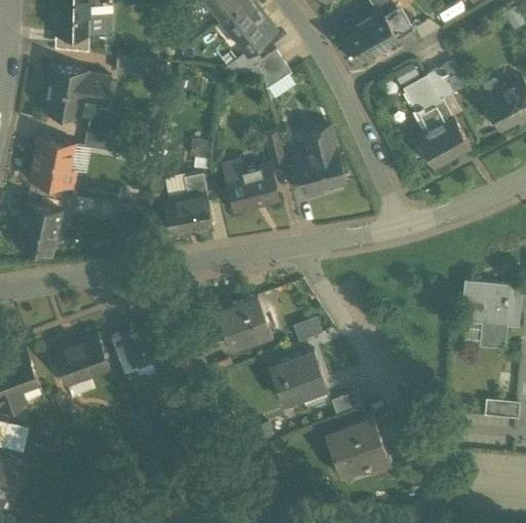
[(53,0),(53,32),(52,32),(52,33),(89,34),(90,12),(89,12),(89,0),(53,0)]
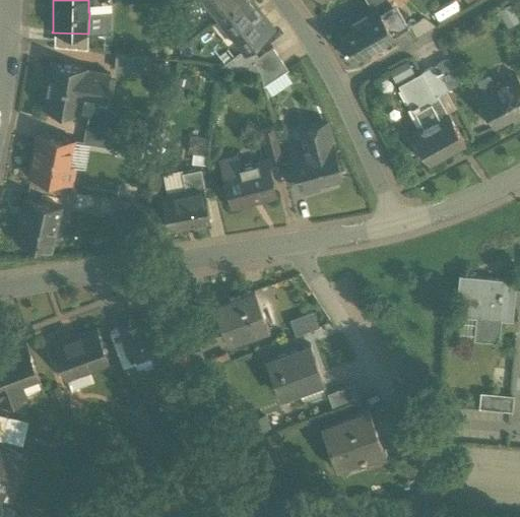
[(205,0),(209,4),(208,5),(219,19),(243,0),(205,0)]
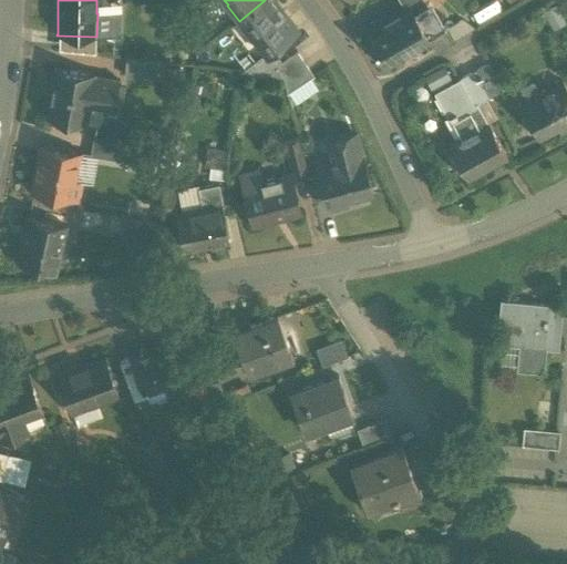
[(297,32),(271,0),(265,0),(239,21),(250,36),(251,34),(267,53),(267,54),(271,52),(297,32)]
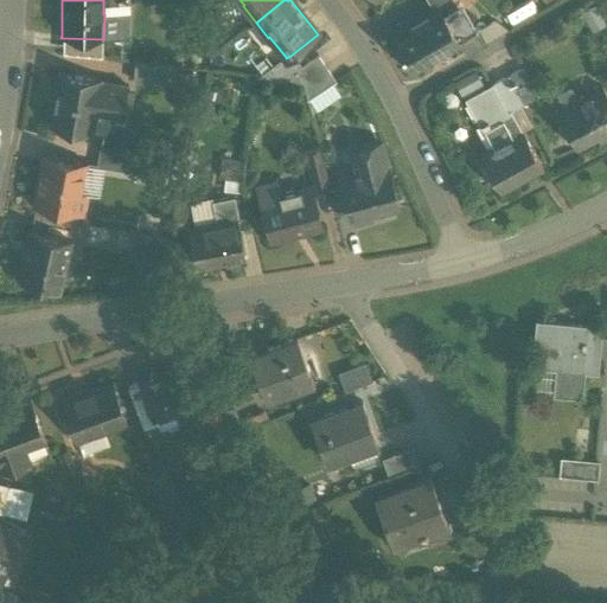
[(425,0),(433,13),(433,12),(429,5),(436,0),(425,0)]
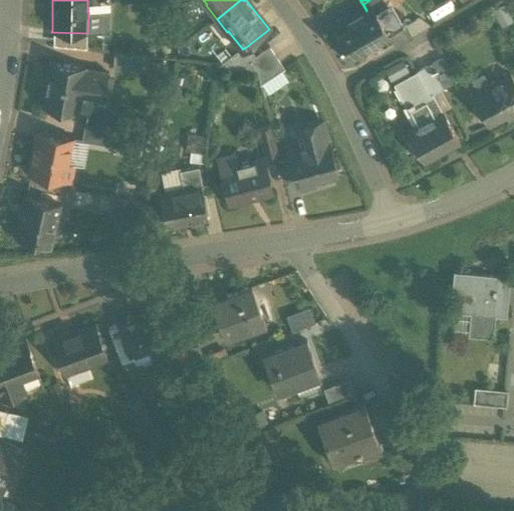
[(366,11),(330,31),(348,61),(371,48),(372,49),(389,40),(370,8),(366,10),(366,11)]
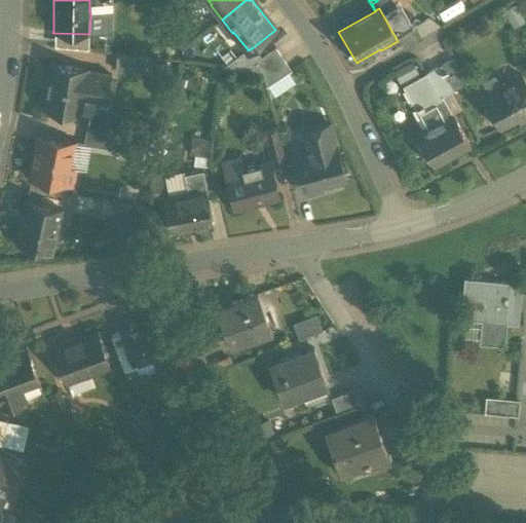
[(223,69),(262,75),(255,65),(260,61),(252,48),(248,50),(248,49),(223,69)]
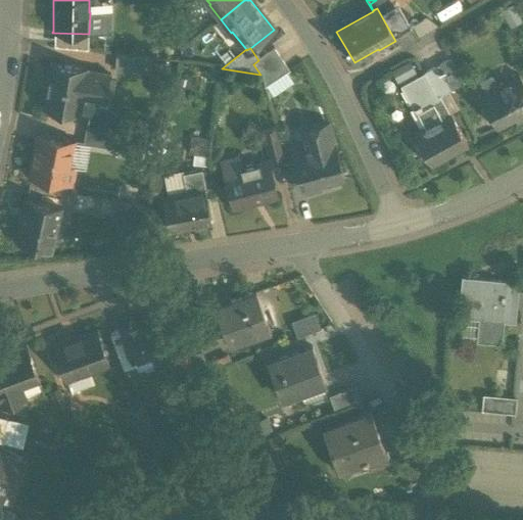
[(260,75),(264,88),(289,72),(274,49),(258,60),(253,64),(260,75)]
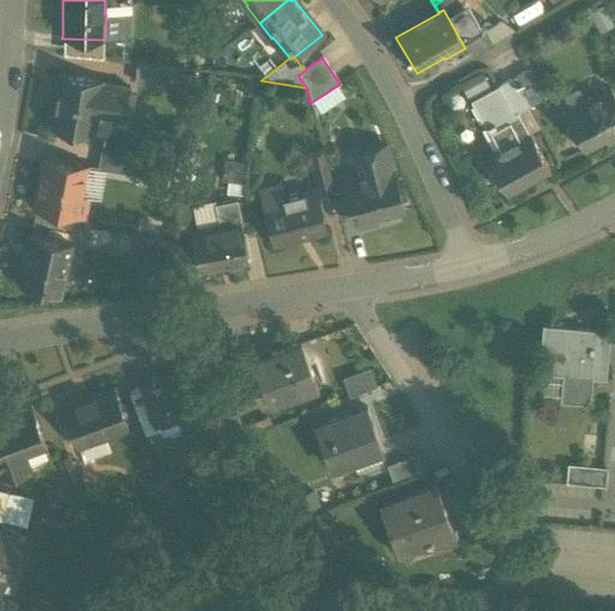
[(175,70),(136,66),(135,85),(174,89),(174,88),(175,70)]
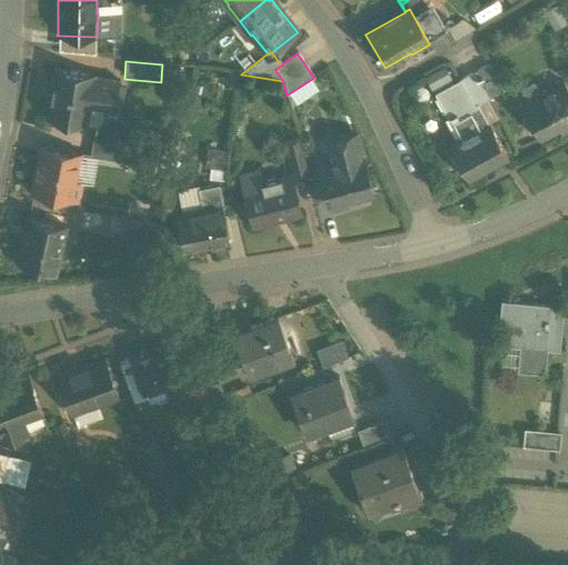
[(179,66),(162,64),(161,81),(178,82),(179,66)]
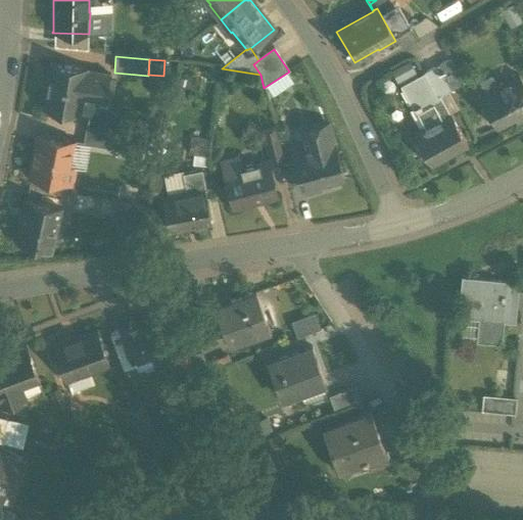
[(449,59),(435,67),(448,93),(463,85),(449,59)]
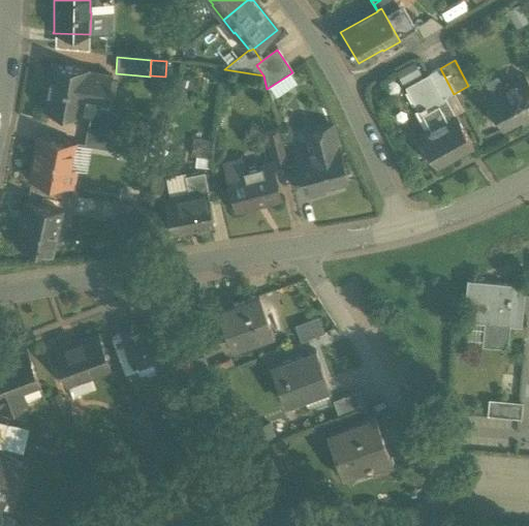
[(88,73),(50,67),(50,68),(51,68),(43,111),(42,110),(42,111),(81,117),(79,116),(82,97),(98,99),(97,101),(107,102),(107,99),(106,99),(110,79),(111,79),(111,78),(88,74),(88,73)]
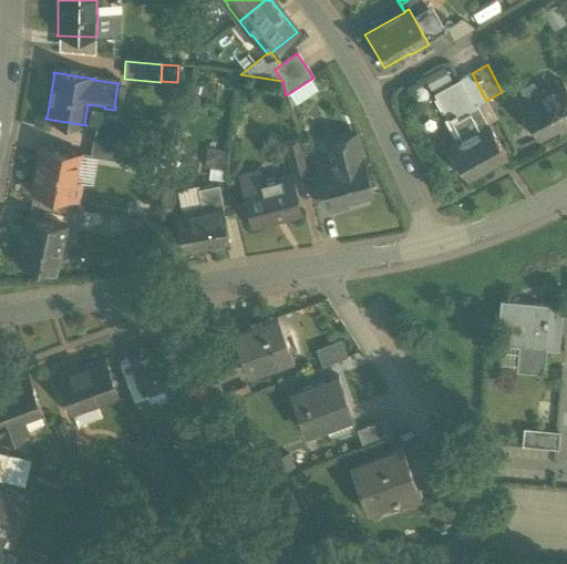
[(472,73),(459,81),(473,108),(476,106),(486,101),(472,73)]
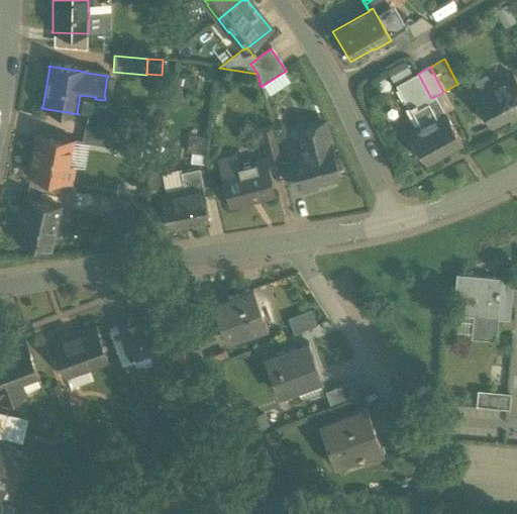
[(443,115),(434,97),(431,98),(418,74),(399,84),(411,106),(408,107),(410,110),(416,107),(426,125),(409,134),(425,164),(460,143),(444,114),(443,115)]
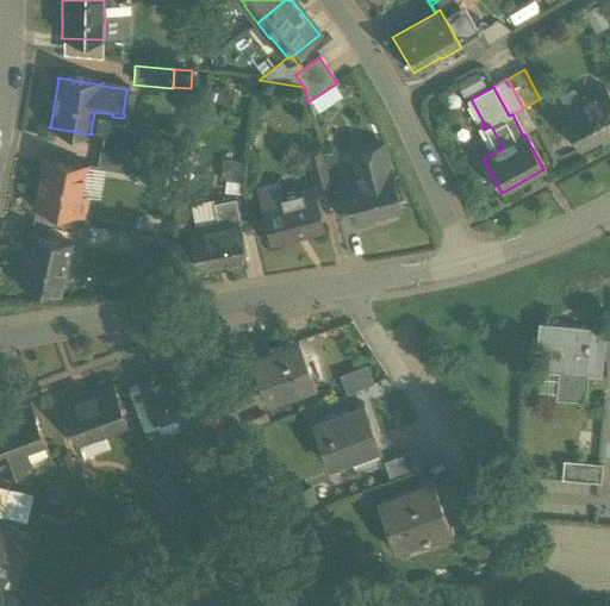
[(609,99),(605,89),(560,114),(580,149),(601,138),(602,141),(609,136),(609,99)]
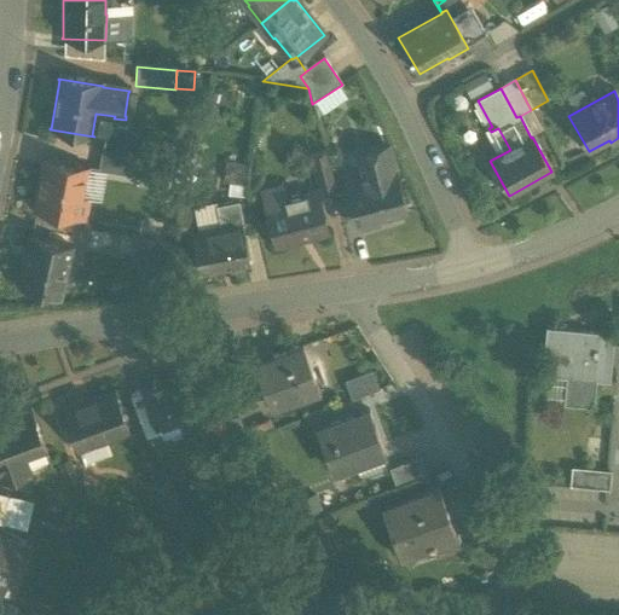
[(387,149),(365,155),(371,178),(345,184),(357,227),(358,227),(358,226),(379,220),(380,221),(381,221),(380,219),(404,213),(405,215),(406,215),(394,172),(393,172),(387,149)]
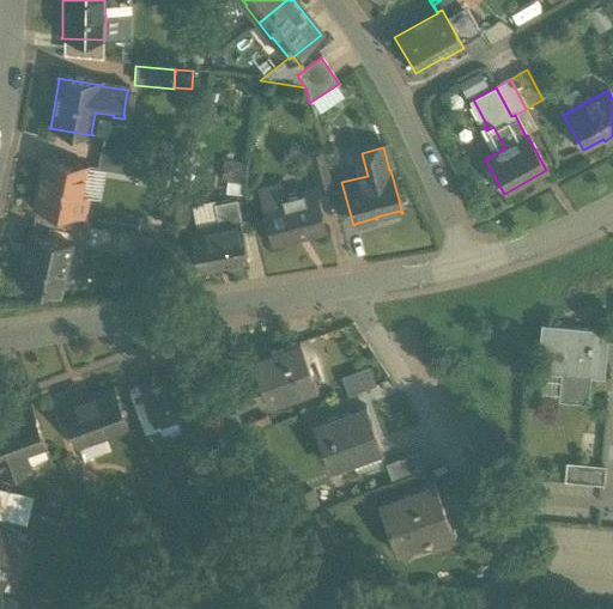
[(139,158),(101,152),(97,171),(137,177),(139,158)]
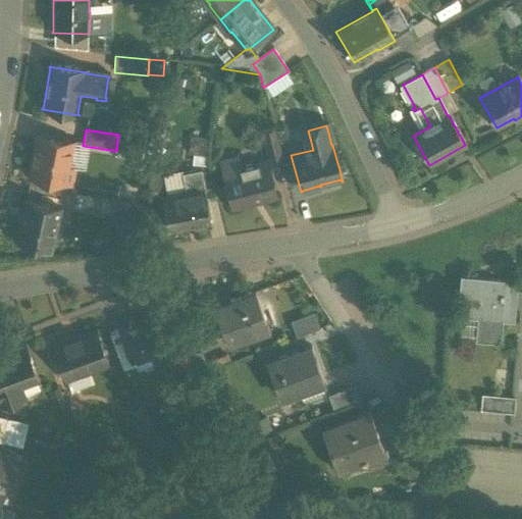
[(274,132),(258,137),(259,144),(264,142),(270,166),(282,163),(274,132)]
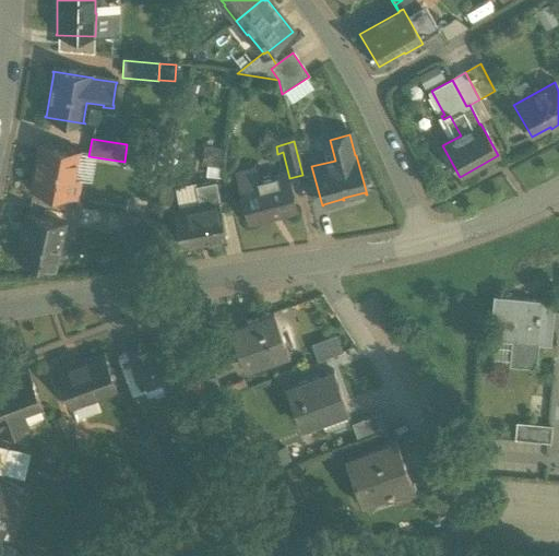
[(78,153),(40,146),(33,192),(76,200),(80,182),(72,181),(78,153)]
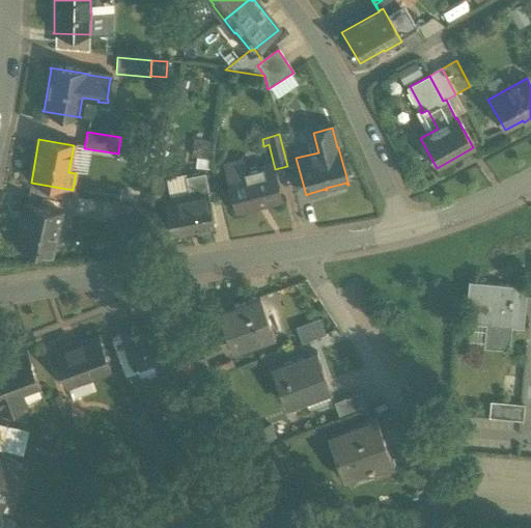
[(271,167),(228,178),(238,213),(279,201),(271,167)]
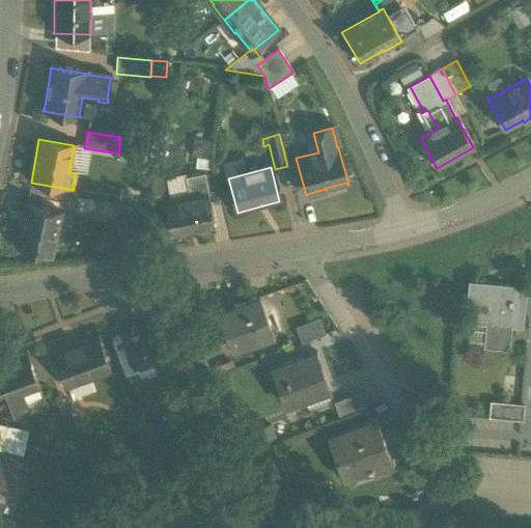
[(166,175),(155,172),(147,200),(159,203),(166,175)]
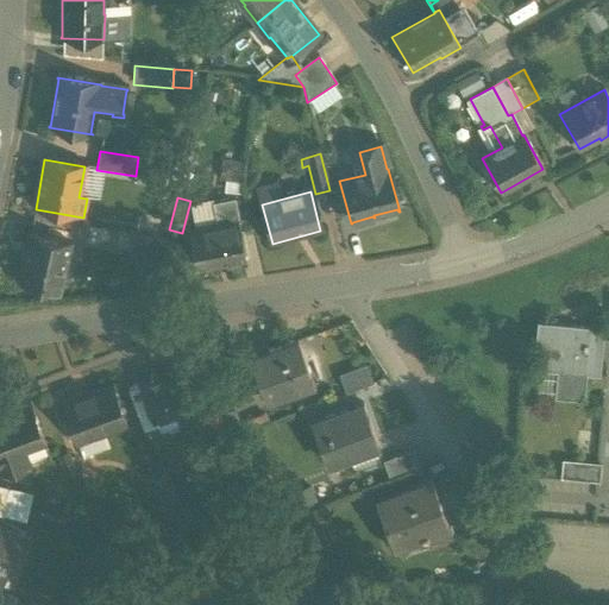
[(234,200),(213,205),(217,227),(237,224),(237,225),(239,225),(234,200)]
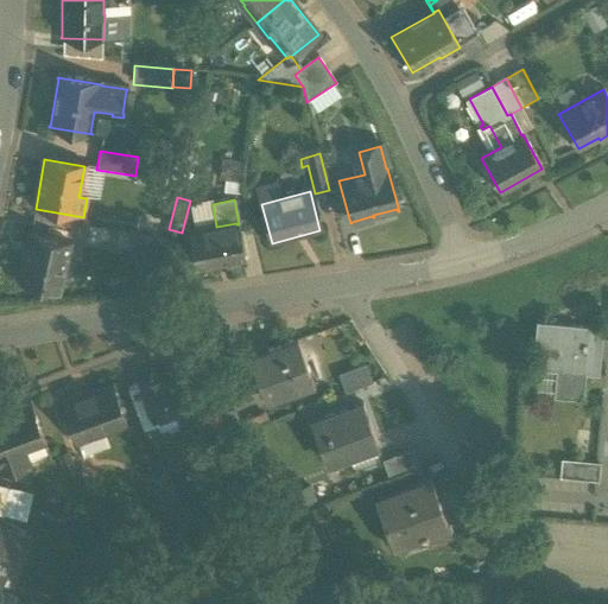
[(216,227),(188,233),(195,271),(244,261),(236,224),(236,223),(216,227)]
